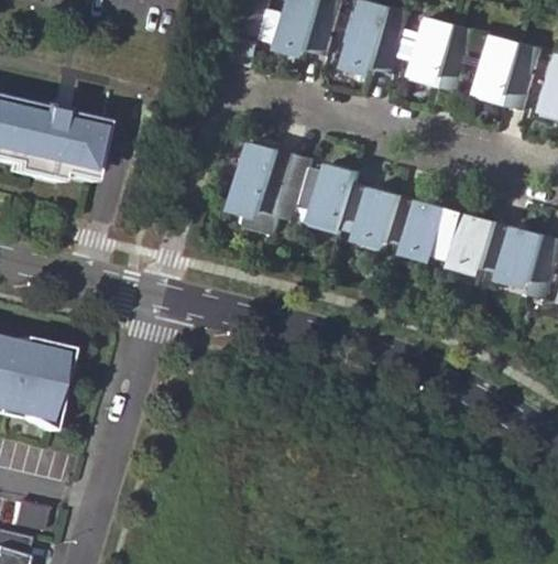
[(318,0),(286,0),(283,17),(261,11),(264,0),(247,0),(238,33),(275,43),(305,52),(318,0)]
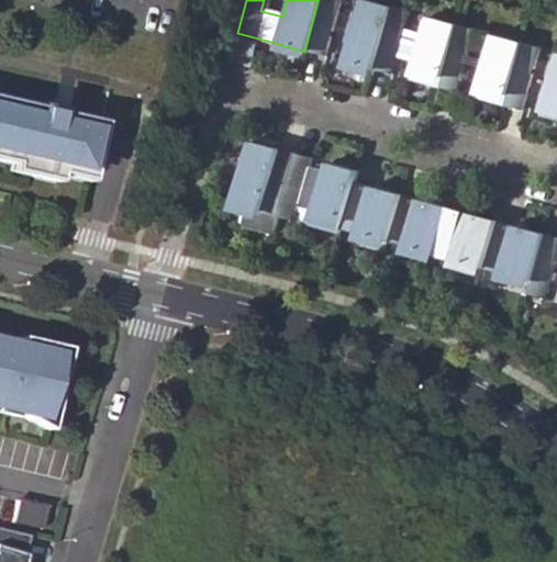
[(335,0),(318,0),(304,52),(321,55),(335,0)]
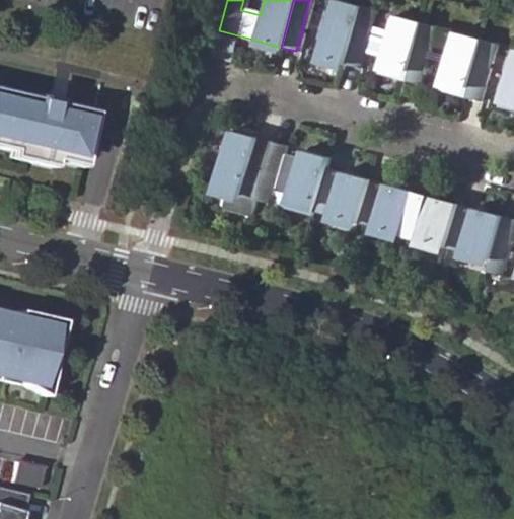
[(358,6),(335,0),(329,0),(315,57),(342,64),(358,6)]
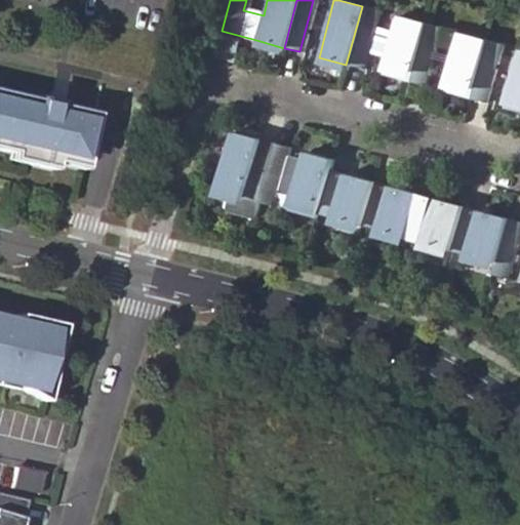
[(377,10),(362,6),(346,65),(361,69),(366,52),(384,57),(380,74),(406,82),(423,23),(395,15),(391,31),(373,27),(377,10)]
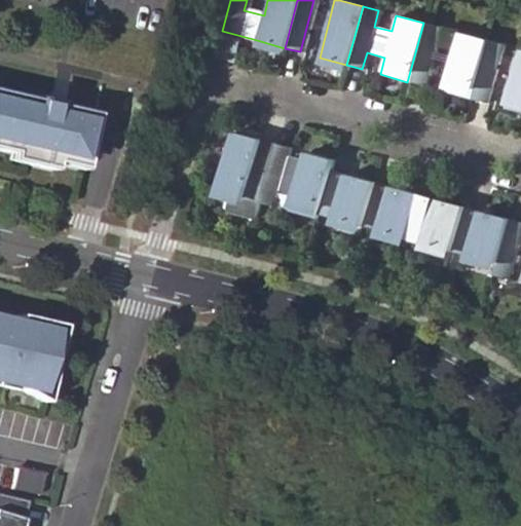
[(440,28),(423,23),(407,82),(422,86),(440,28)]
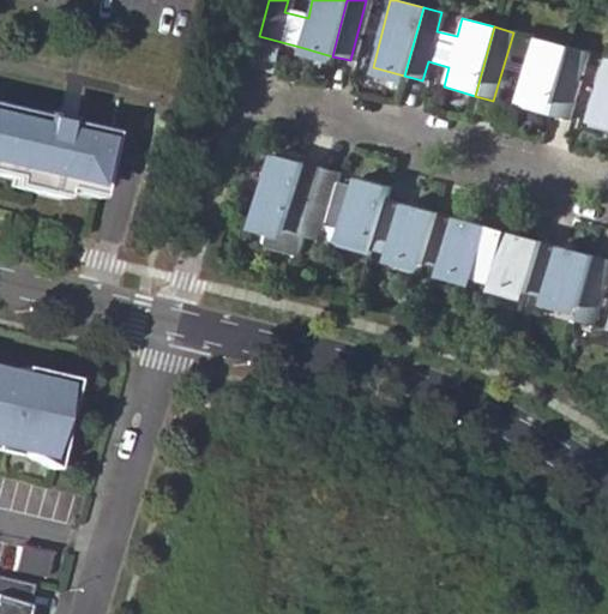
[(566,47),(534,38),(515,106),(547,115),(566,47)]
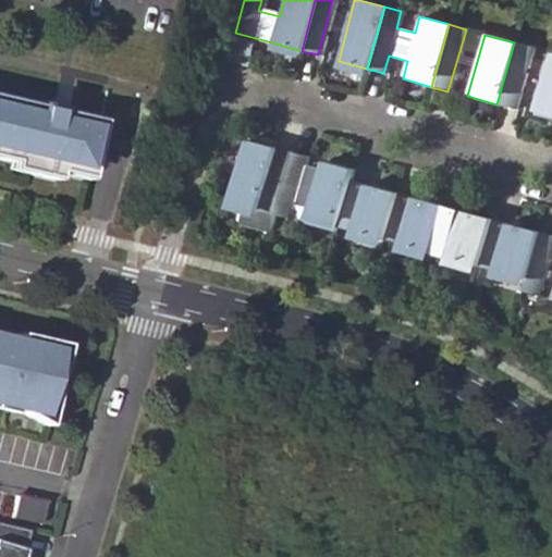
[(302,51),(272,42),(270,48),(299,56),(302,51)]
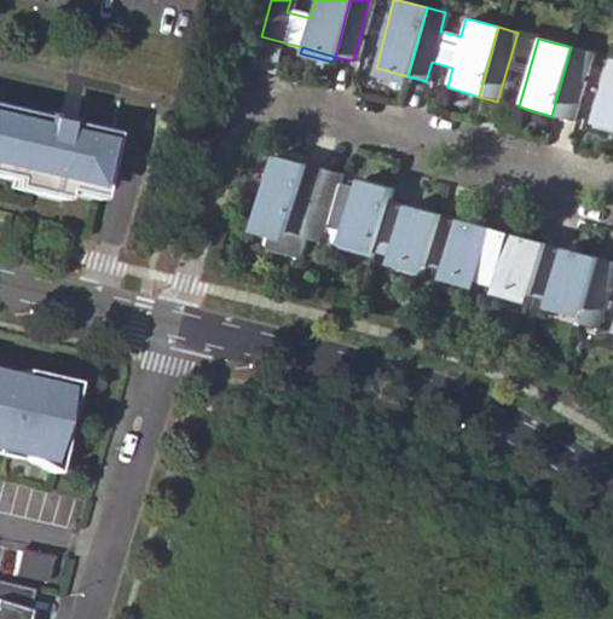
[(588,52),(571,47),(551,116),(570,121),(588,52)]
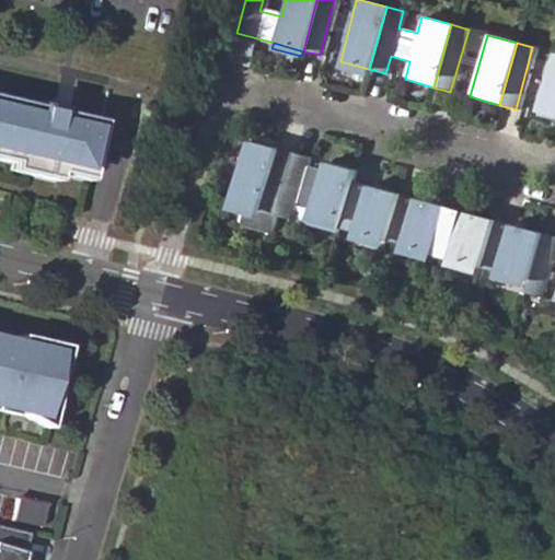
[(554,54),(552,53),(534,115),(554,120),(554,54)]
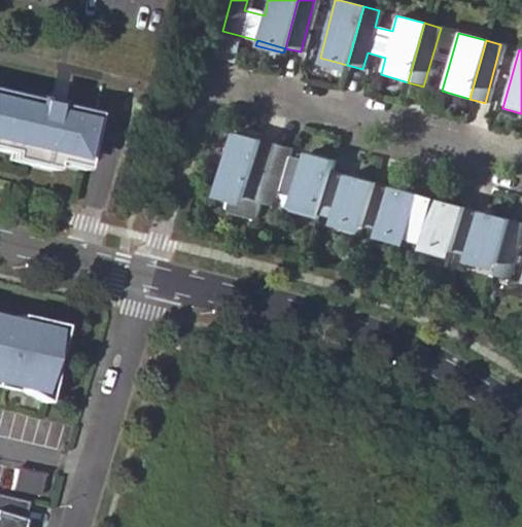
[(347,65),(320,58),(318,62),(346,70),(347,65)]
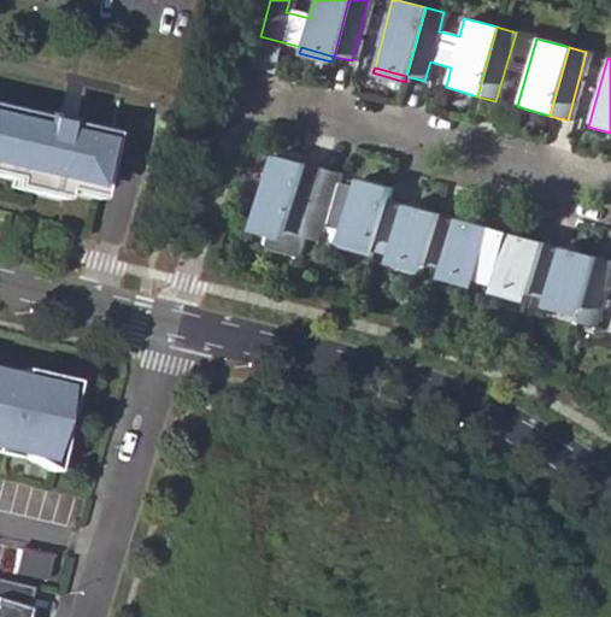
[(0,178),(1,178),(18,182),(16,191),(52,199),(53,191),(71,195),(72,187),(86,191),(100,130),(66,123),(65,124),(48,121),(29,116),(31,106),(17,110),(0,105),(0,178)]
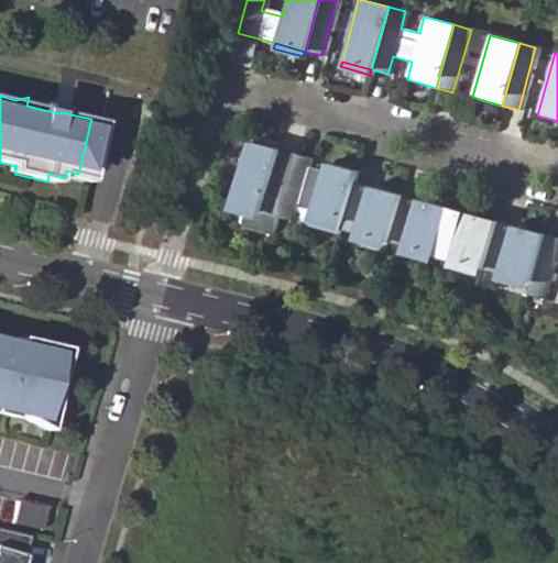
[(274,214),(292,152),(276,148),(245,140),(229,202),(243,207),(239,222),(270,231),(274,214)]
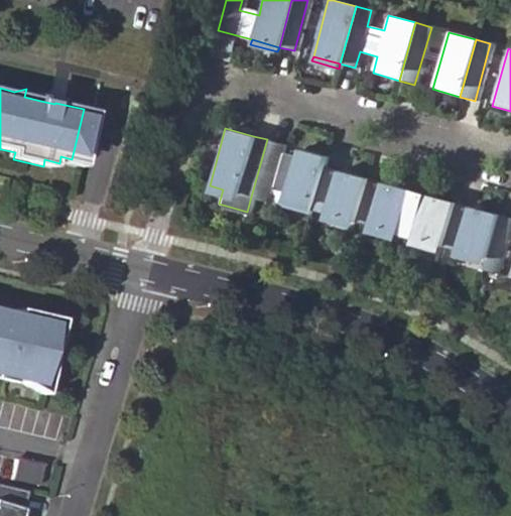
[(282,144),(267,139),(251,197),(267,202),(282,144)]
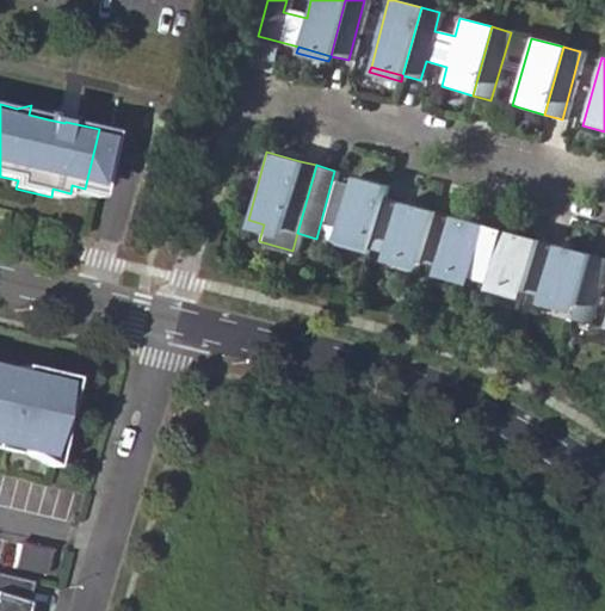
[(381,196),(384,185),(352,176),(333,244),(365,252),(366,248),(381,196)]
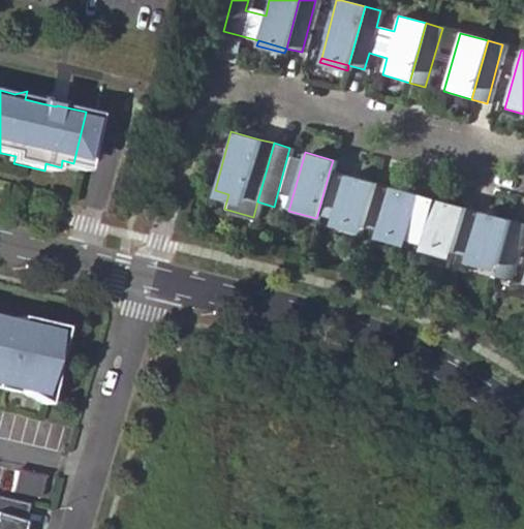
[(16,156),(1,153),(0,160),(13,163),(16,156)]
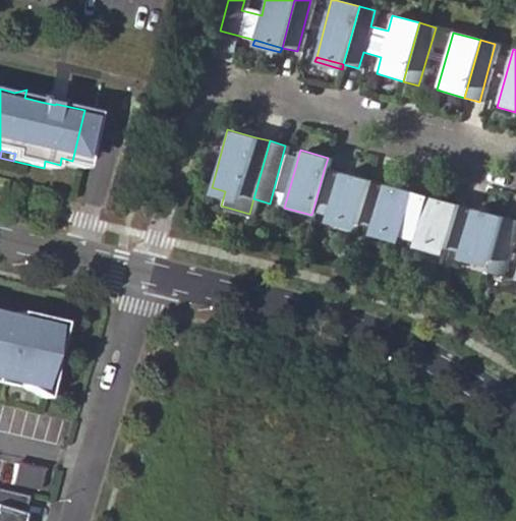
[(72,161),(61,158),(60,165),(70,167),(72,161)]
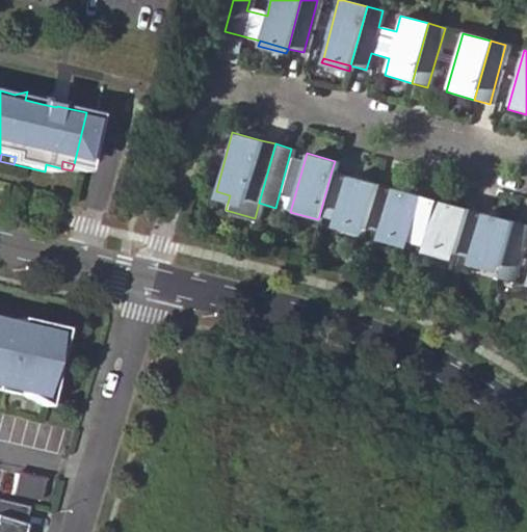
[(377,183),(332,170),(319,216),(335,219),(365,228),(377,183)]
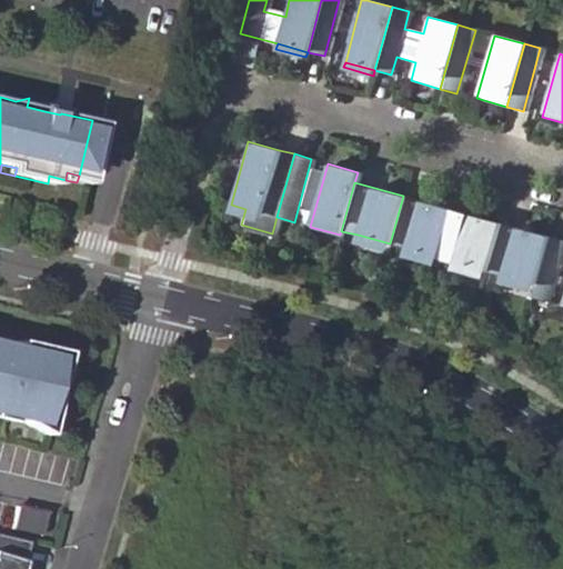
[(451,209),(403,196),(390,243),(405,248),(438,258),(451,209)]
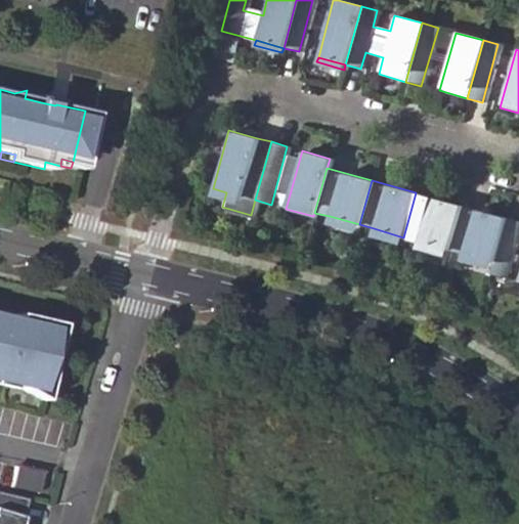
[(461,205),(416,192),(403,237),(418,241),(448,249),(461,205)]
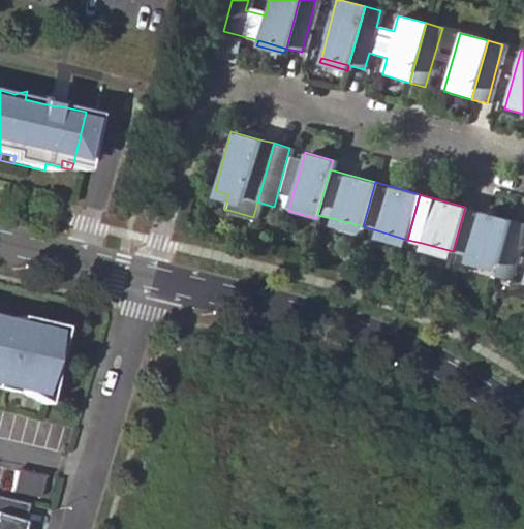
[(510,219),(465,207),(453,251),(467,255),(497,265),(510,219)]
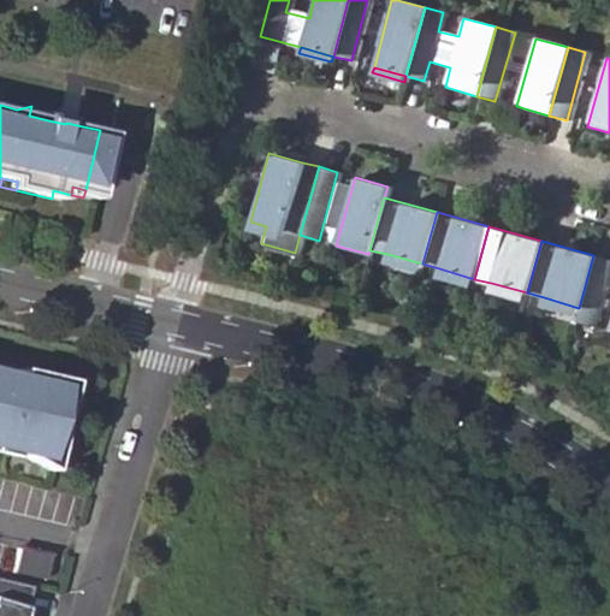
[(421,268),(422,264),(388,254),(386,259),(421,268)]
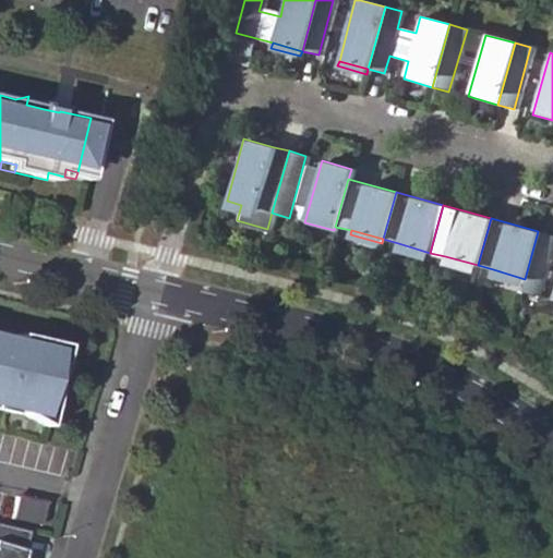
[(552,238),(552,234),(538,231),(525,279),(524,282),(521,291),(538,294),(552,238)]
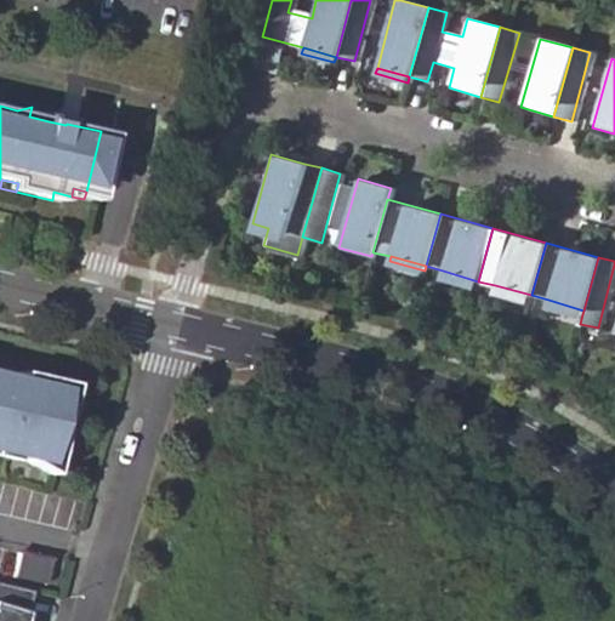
[(477,285),(478,281),(443,271),(442,275),(477,285)]
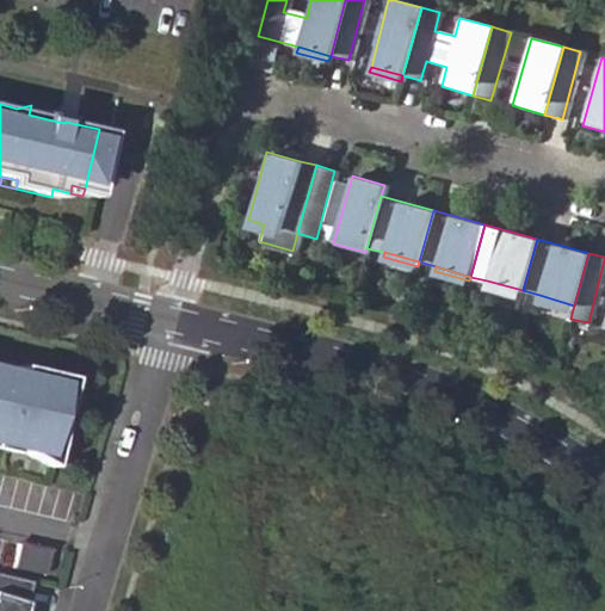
[(522,295),(523,290),(487,281),(486,285),(522,295)]
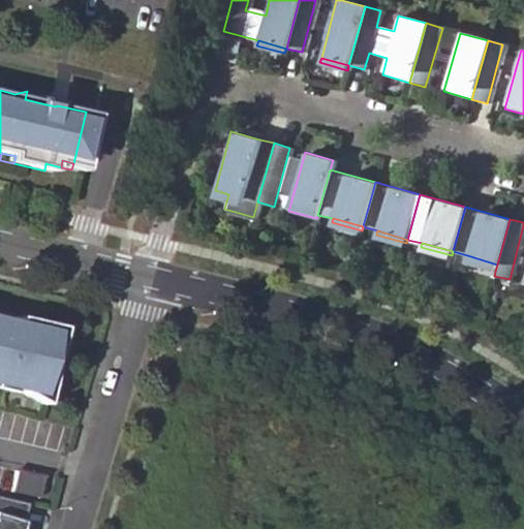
[(496,268),(497,265),(467,255),(466,259),(496,268)]
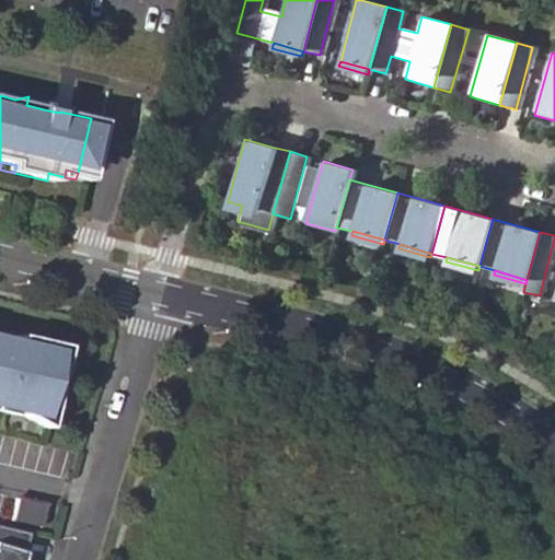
[(38,427),(59,346),(13,334),(11,343),(0,340),(0,404),(9,406),(8,412),(38,427)]
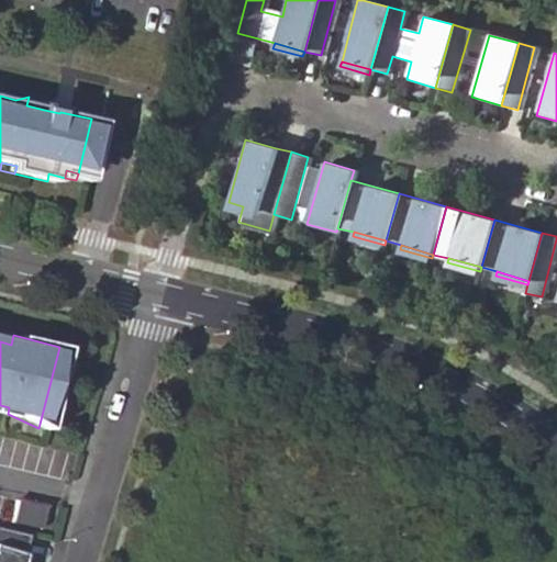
[(9,407),(0,405),(0,422),(6,423),(8,414),(9,407)]
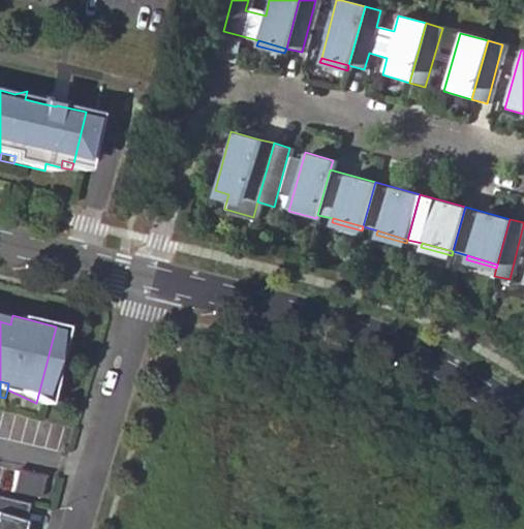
[(38,477),(10,470),(5,491),(33,497),(38,477)]
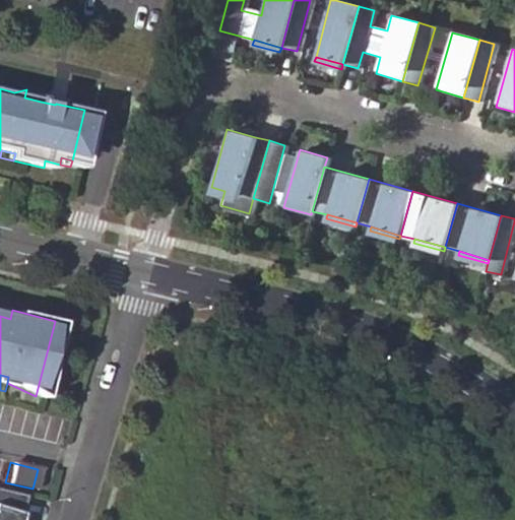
[(14,518),(20,494),(0,488),(0,519),(11,519),(12,518),(14,518)]
